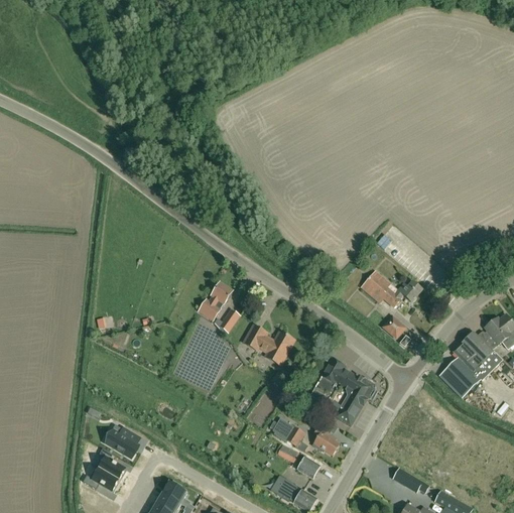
[(396,289),(381,276),(374,270),(360,286),(378,302),(382,297),(392,306),(398,298),(397,297),(400,293),(409,300),(420,288),(411,280),(406,286),(402,282),(396,289)]
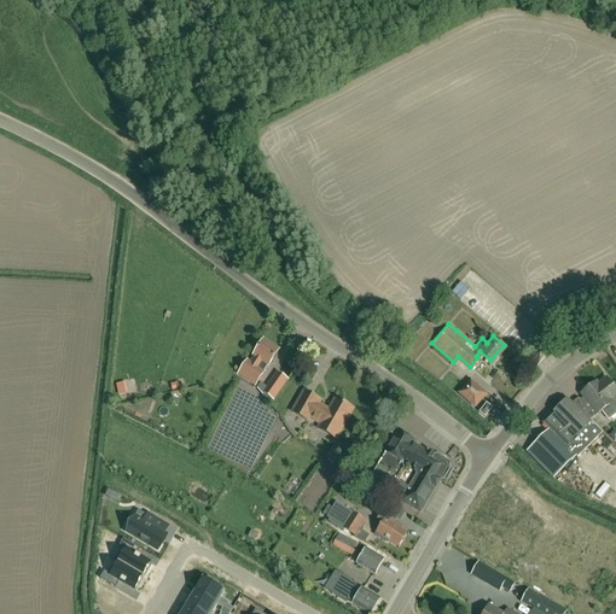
[(245,357),(237,370),(254,382),(262,368),(266,362),(267,362),(277,346),(261,337),(251,352),(253,352),(248,360),(245,357)]
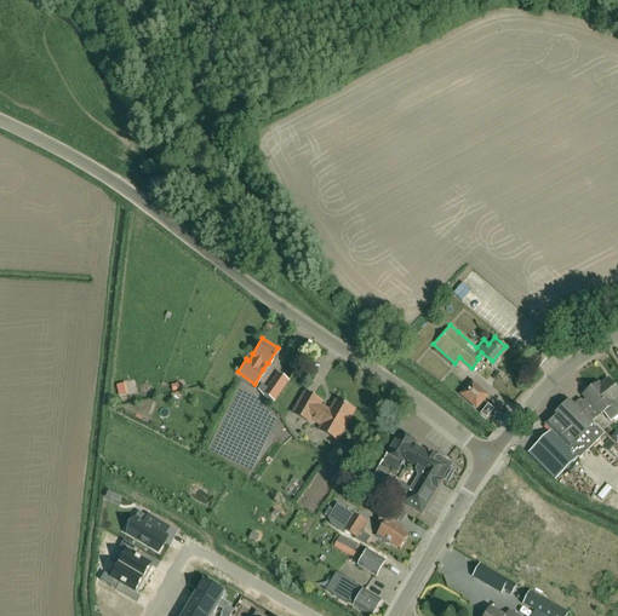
[(269,402),(286,378),(276,370),(265,386),(261,393),(269,402)]
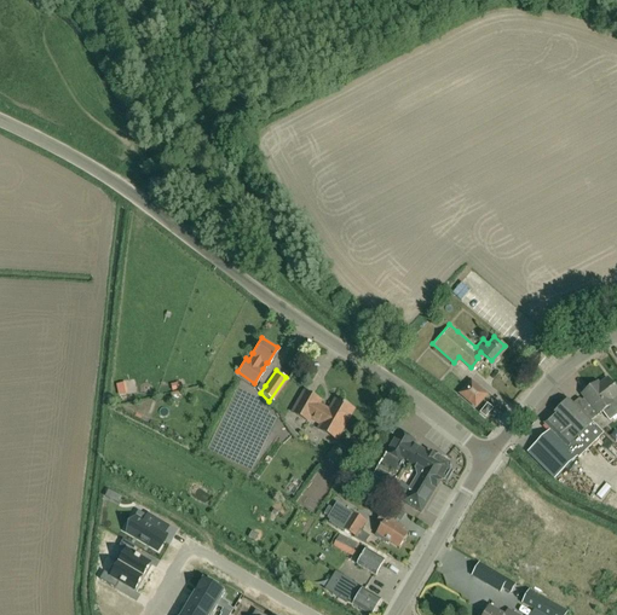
[(607,418),(610,416),(612,418),(616,413),(616,392),(616,393),(616,392),(616,390),(605,376),(598,382),(595,379),(580,392),(583,396),(580,399),(577,396),(571,401),(588,418),(600,408),(607,418)]
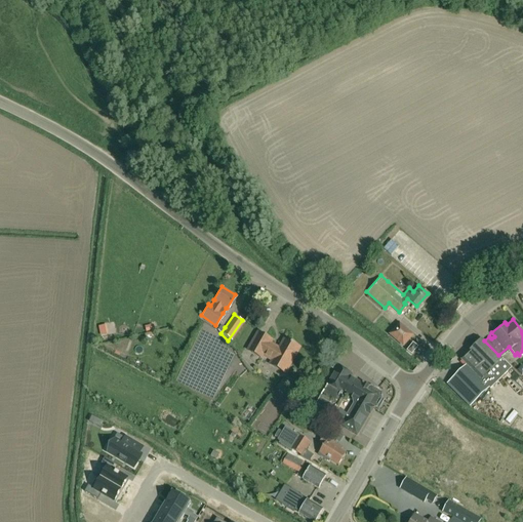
[(401,343),(410,332),(398,322),(389,332),(401,343)]
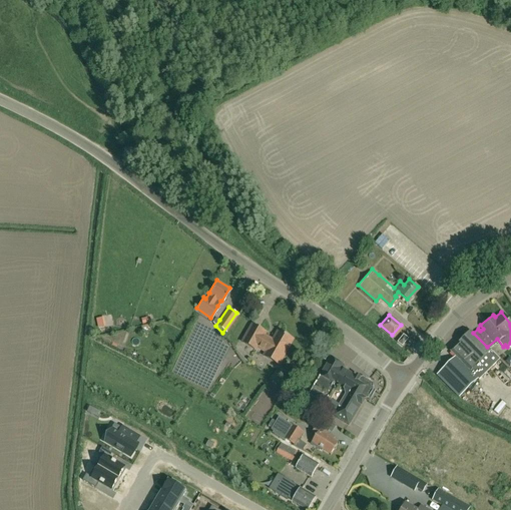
[(263,353),(278,362),(293,337),(277,329),(270,341),(262,336),(265,330),(251,322),(241,340),(254,348),(257,345),(265,350),(263,353)]
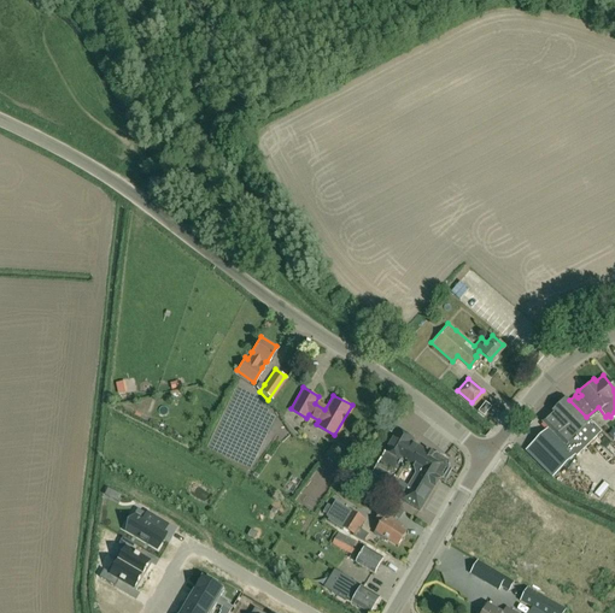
[(574,453),(584,443),(598,429),(586,417),(569,400),(564,395),(540,419),(546,426),(525,448),(550,473),(573,452),(574,453)]
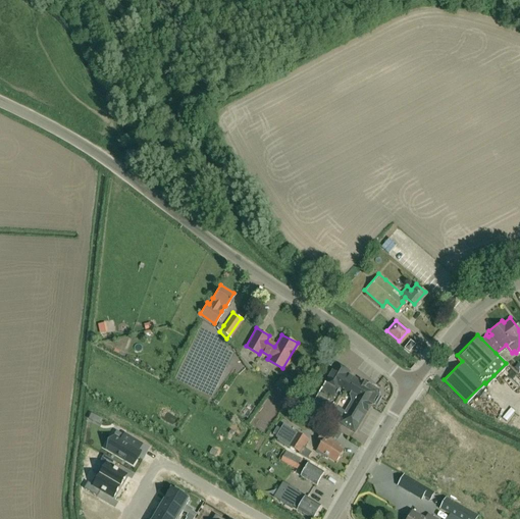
[(407,350),(413,343),(409,340),(403,347),(407,350)]
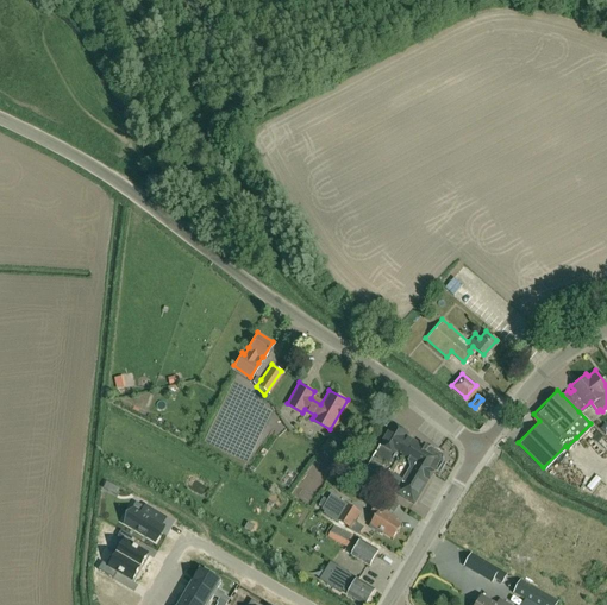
[(364,466),(383,477),(381,481),(394,490),(412,500),(431,470),(435,468),(440,458),(439,452),(429,446),(425,447),(411,438),(408,442),(401,439),(405,432),(390,422),(364,466)]
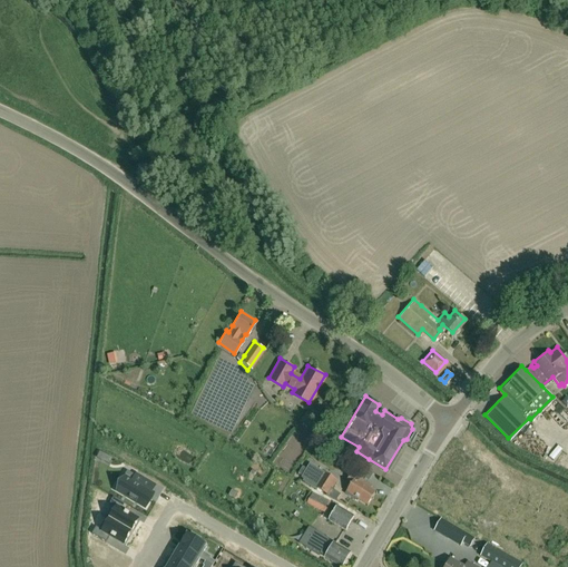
[(301,479),(315,488),(316,486),(325,491),(334,478),(323,470),(322,471),(307,462),(300,476),(302,477),(301,479)]
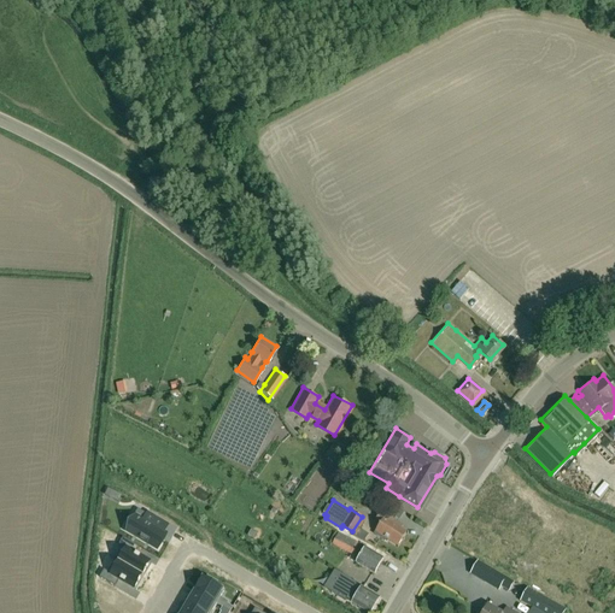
[(379,522),(374,529),(373,531),(385,540),(386,537),(396,543),(404,530),(398,525),(400,523),(379,510),(374,518),(379,522)]
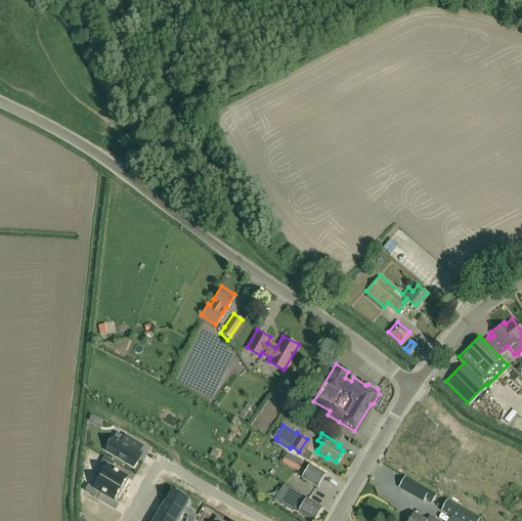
[(106,449),(131,465),(139,451),(136,449),(139,444),(123,435),(120,440),(114,436),(106,449)]
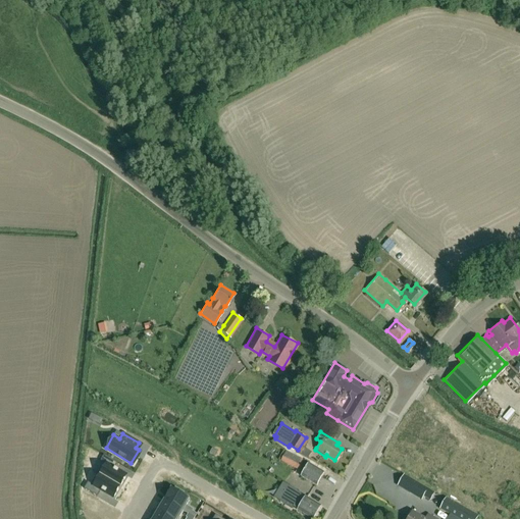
[(295,471),(300,474),(300,475),(315,484),(323,471),(307,462),(308,460),(284,448),(279,458),(296,467),(295,471)]
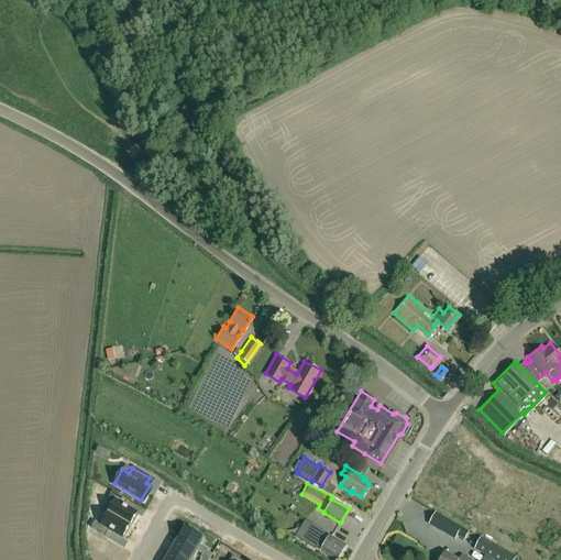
[(477,485),(470,503),(481,507),(488,490),(477,485)]
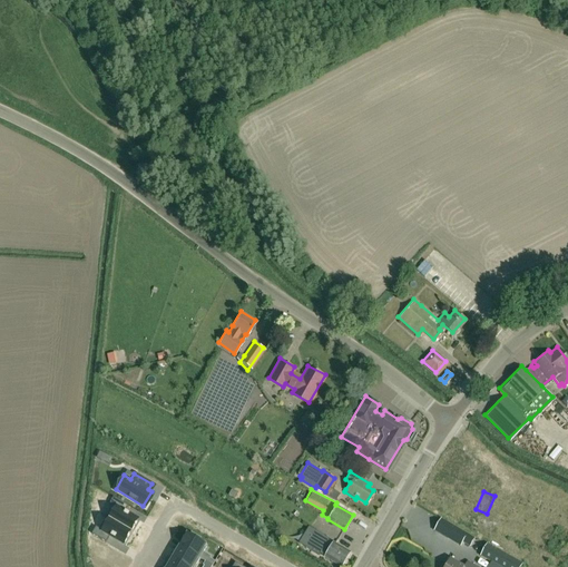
[(111,504),(105,515),(129,529),(136,517),(123,509),(126,504),(111,495),(108,501),(111,504)]
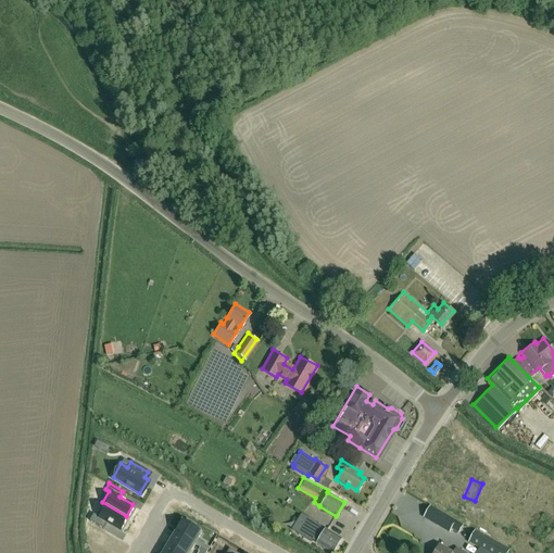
[(91,512),(88,518),(102,527),(105,520),(118,528),(126,516),(102,502),(95,514),(91,512)]
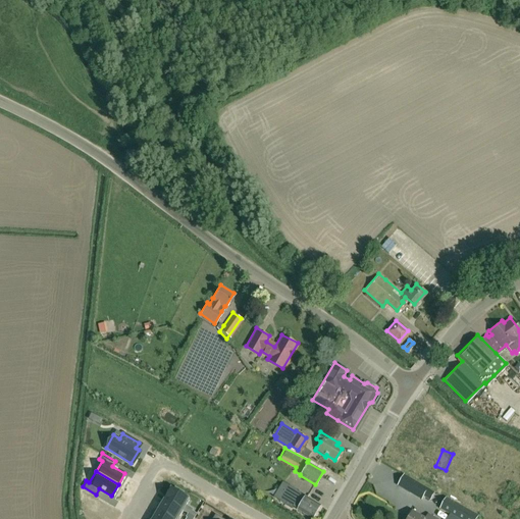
[(402,473),(396,483),(408,490),(419,498),(421,494),(428,498),(432,490),(425,486),(414,480),(402,473)]
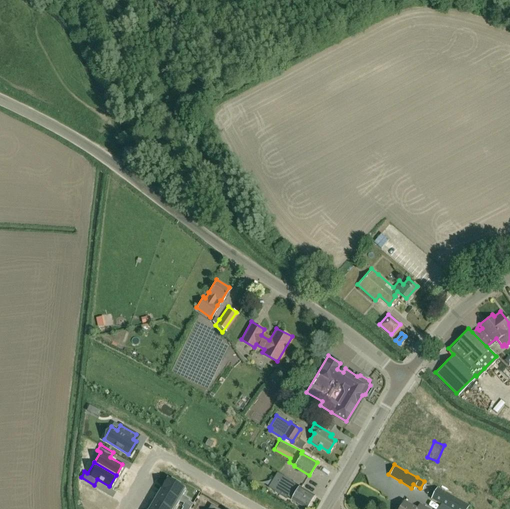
[(293,482),(281,474),(272,489),(284,496),(285,495),(290,498),(305,507),(313,494),(298,485),(298,486),(296,489),(291,486),(293,483),(293,482)]
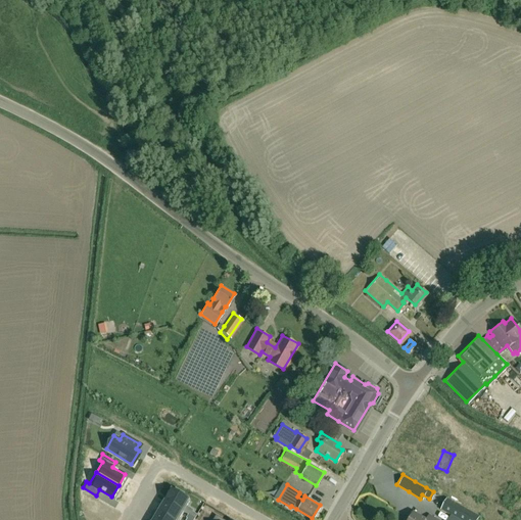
[(171,488),(163,500),(182,510),(188,499),(181,494),(182,491),(174,486),(173,489),(171,488)]
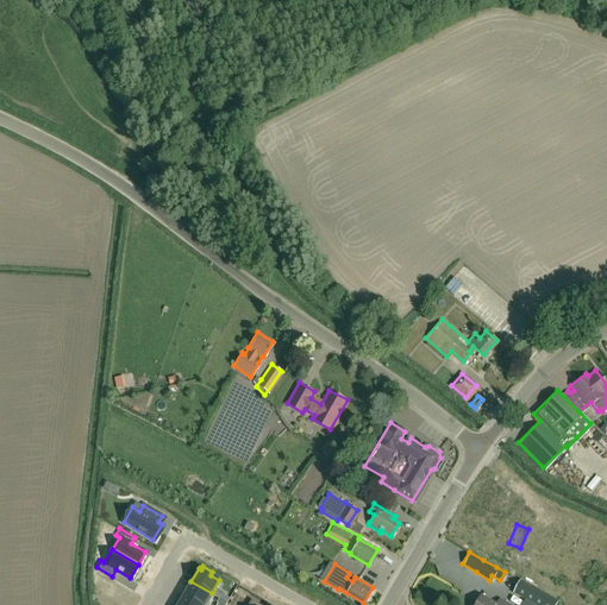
[(519,578),(512,591),(537,604),(552,604),(556,599),(519,578)]
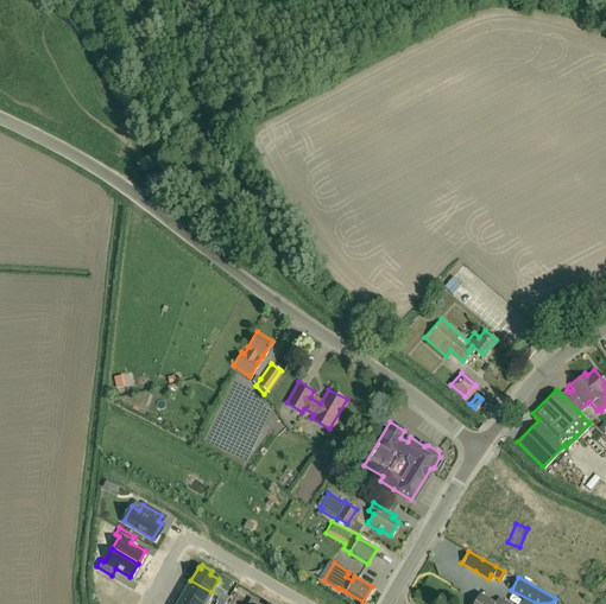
[(561,583),(574,590),(574,589),(588,596),(591,592),(563,577),(561,583)]
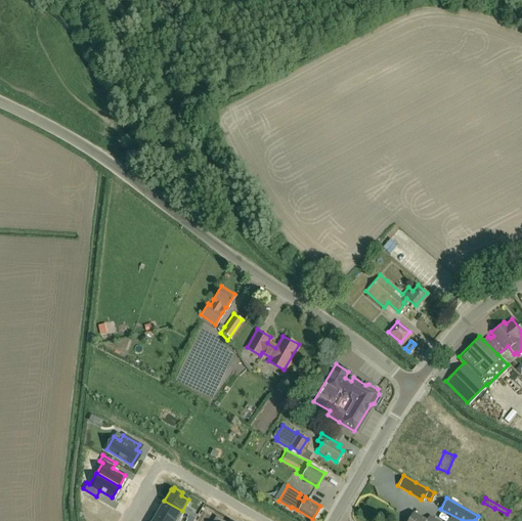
[(164,501),(158,511),(175,520),(182,511),(164,501)]
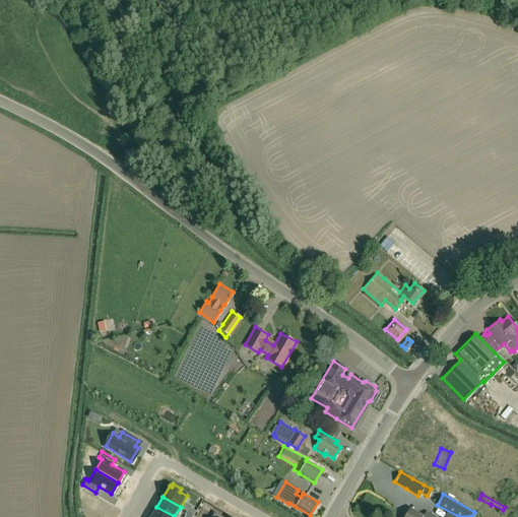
[(174,516),(156,507),(150,516),(174,516)]
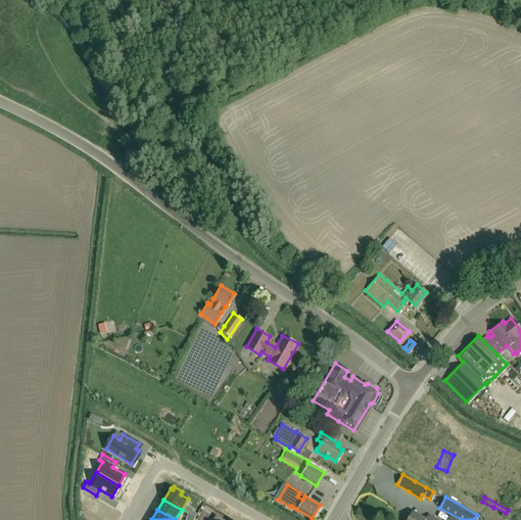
[(411,511),(405,519),(438,519),(432,516),(427,513),(424,518),(411,511)]
